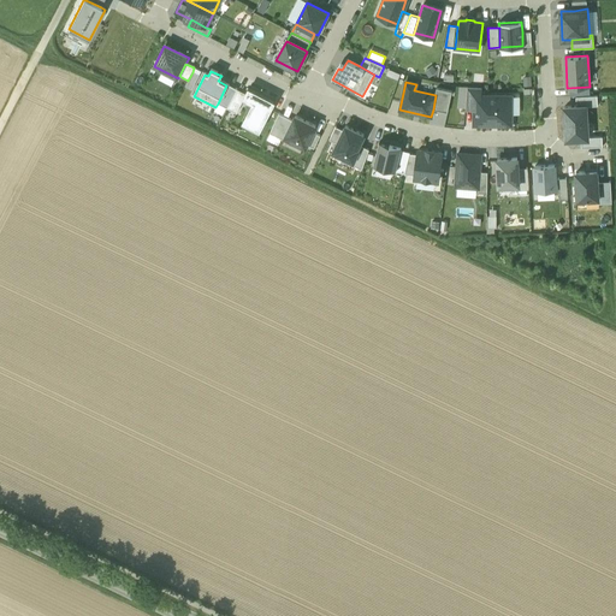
[(227,108),(237,90),(226,86),(218,104),(227,108)]
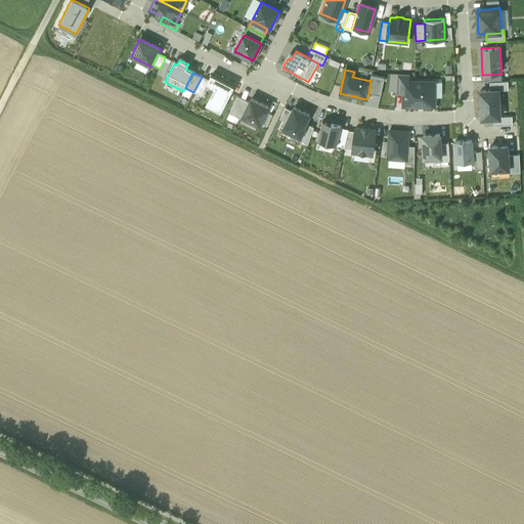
[(370,81),(368,93),(381,96),(385,78),(373,75),(370,81)]
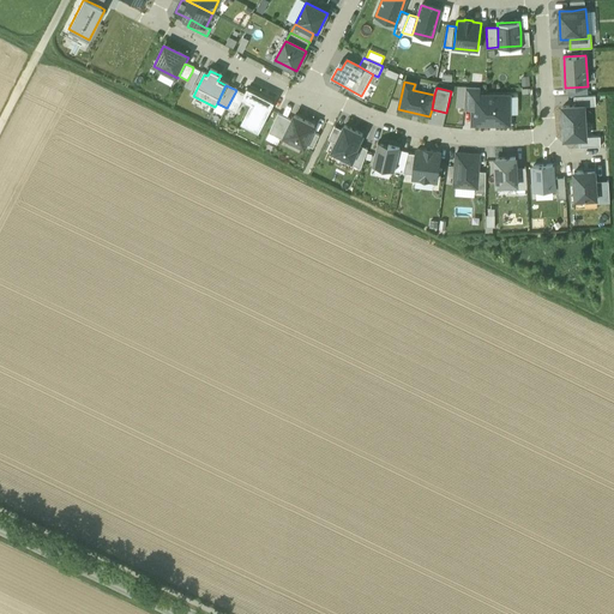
[(467,88),(464,109),(474,109),(474,97),(480,97),(480,88),(467,88)]
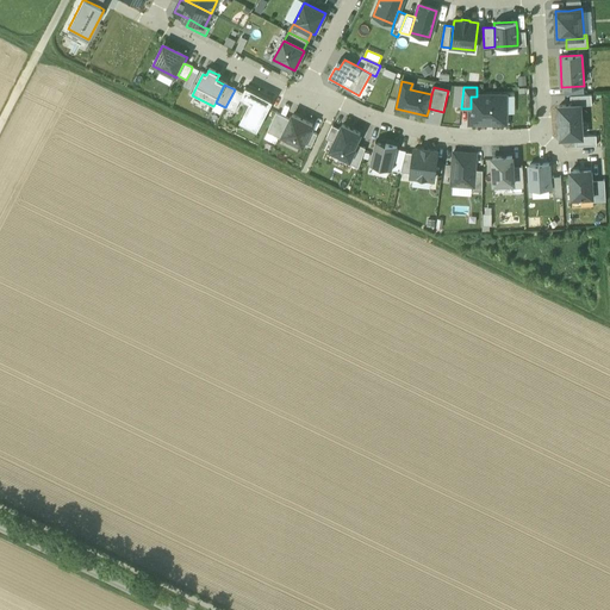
[(257,130),(272,101),(246,88),(243,93),(242,98),(250,101),(241,122),(257,130)]
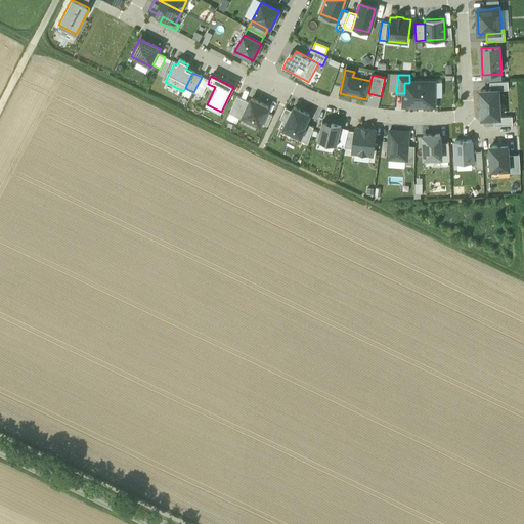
[(208,84),(209,80),(202,77),(193,92),(201,96),(208,84)]
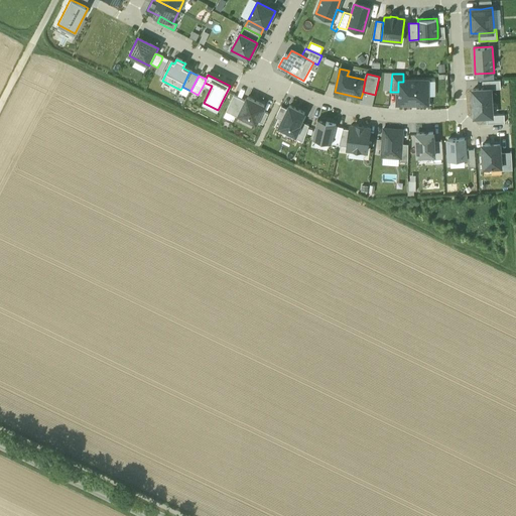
[(501,81),(483,82),(483,89),(491,89),(501,88),(501,81)]
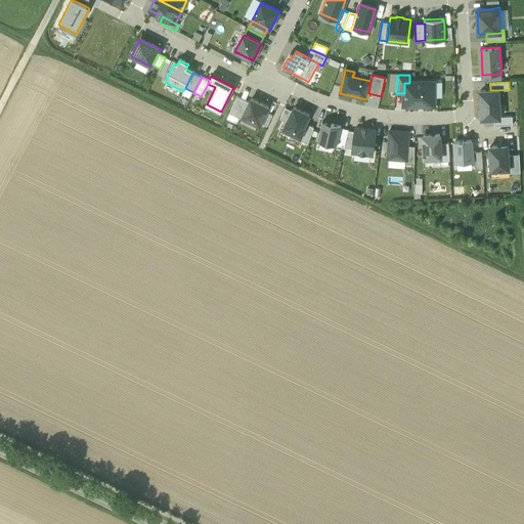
[(404,106),(434,106),(434,83),(409,83),(404,83),(404,93),(404,106)]
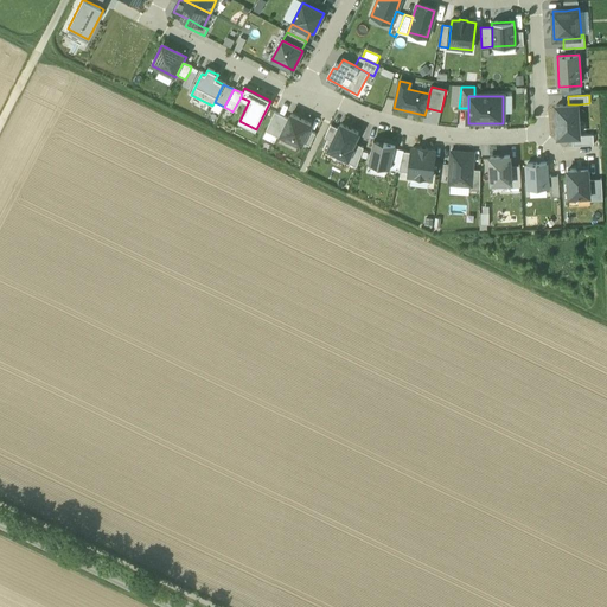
[(580,136),(577,104),(568,104),(556,106),(558,138),(573,136),(580,136)]
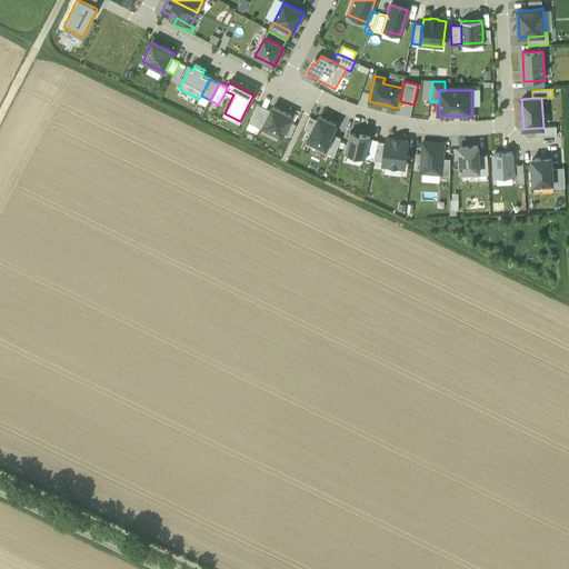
[(263,127),(271,112),(258,106),(249,123),(262,130),(263,127)]
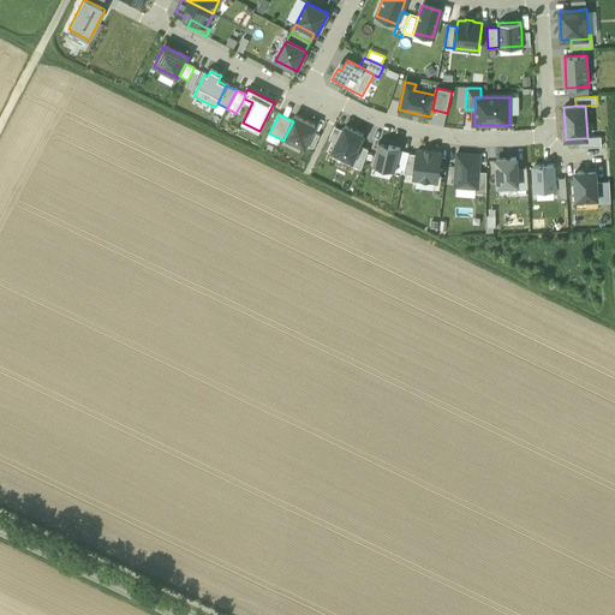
[(315,126),(294,117),(293,121),(285,137),(305,147),(306,145),(312,132),(315,126)]
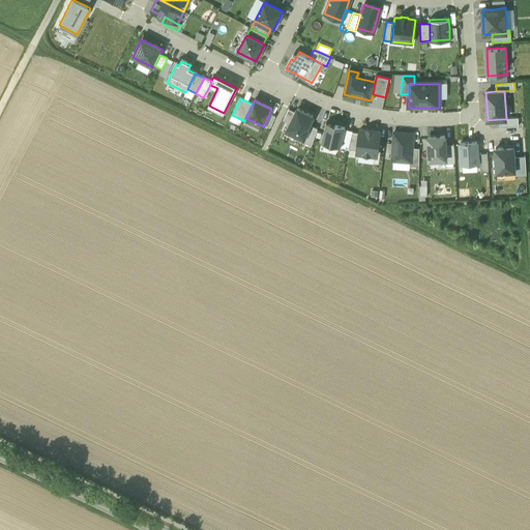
[(314,116),(297,109),(295,113),(290,124),(287,130),(302,139),(310,125),(314,116)]
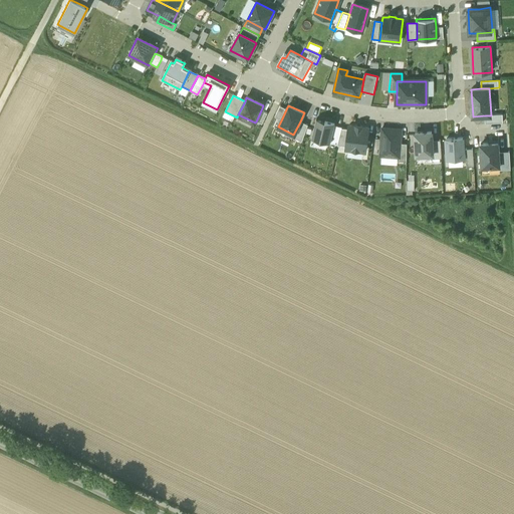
[(281,120),(286,109),(280,106),(275,116),(281,120)]
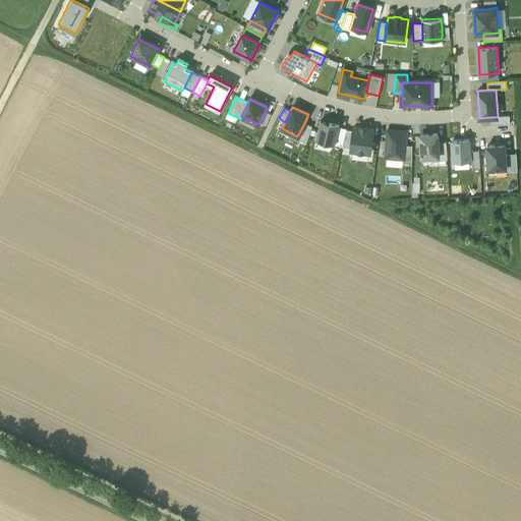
[(271,115),(265,112),(259,123),(266,126),(271,115)]
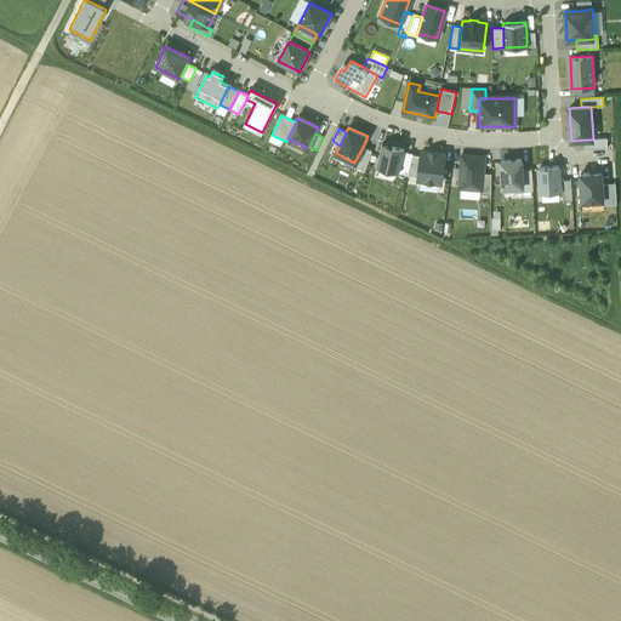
[(593,140),(586,140),(586,149),(608,148),(608,138),(593,140)]
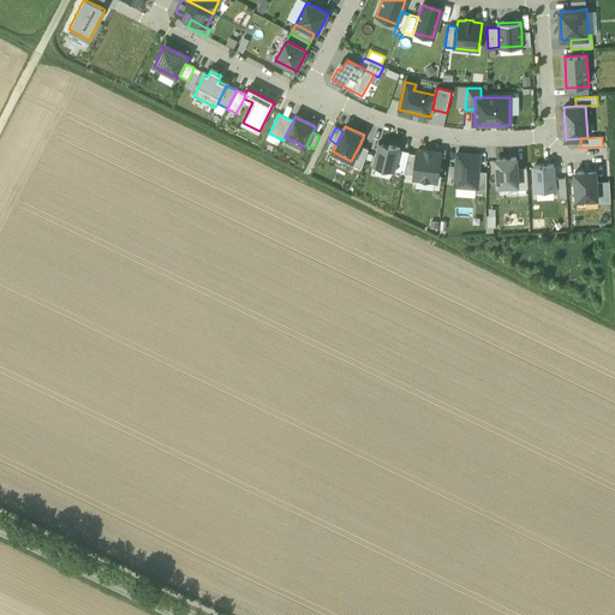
[(372,166),(395,171),(400,150),(400,148),(378,143),(372,166)]
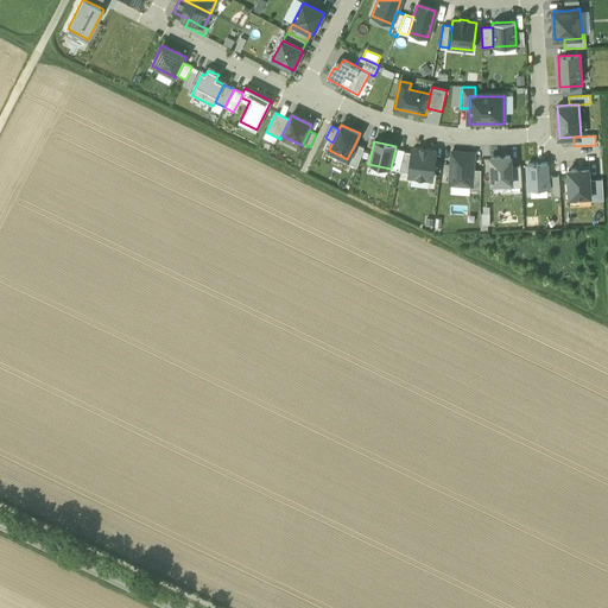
[(365,149),(355,144),(347,159),(348,159),(347,163),(358,168),(365,149)]
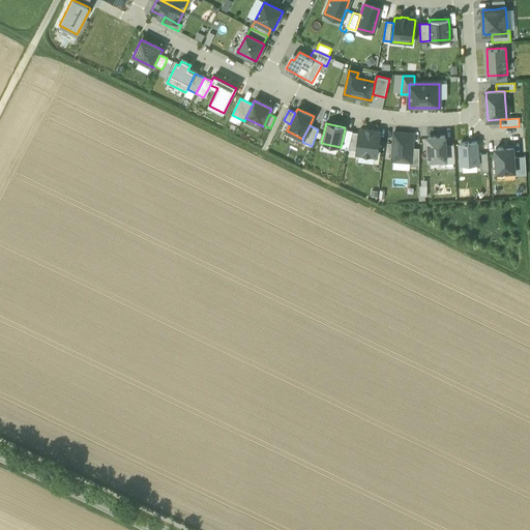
[(349,149),(352,133),(353,131),(345,129),(341,147),(349,149)]
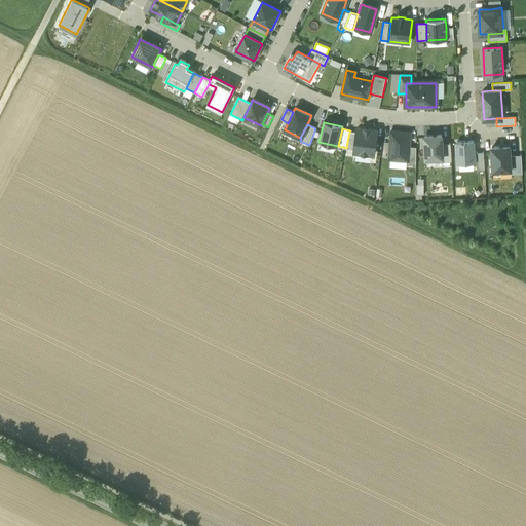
[(364,129),(358,128),(357,133),(354,150),(354,153),(374,155),(377,130),(370,130),(370,129),(364,128),(364,129)]
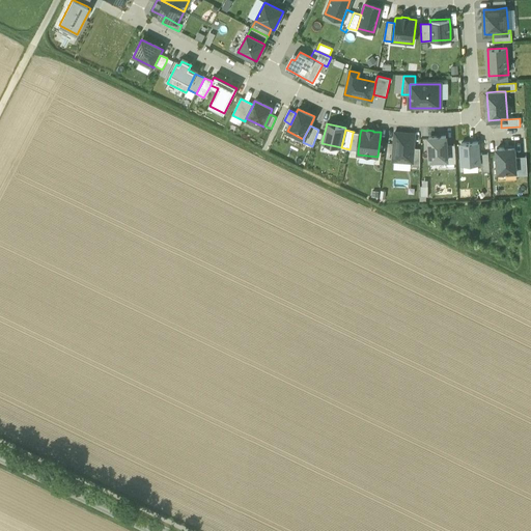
[(360,134),(353,133),(350,149),(348,150),(358,151),(360,134)]
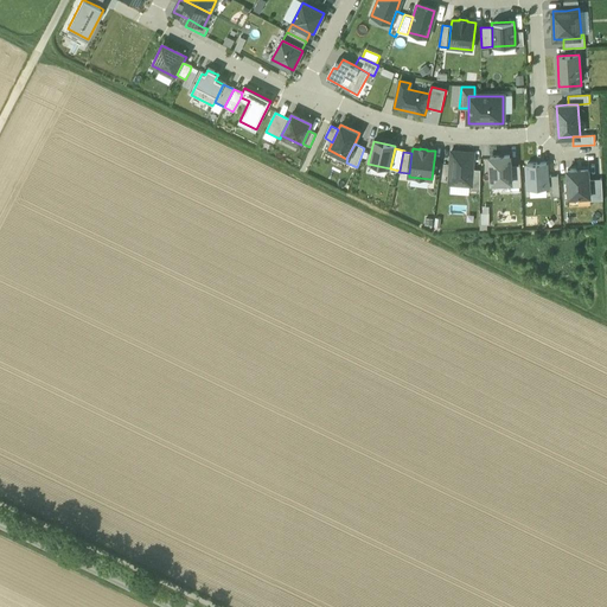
[(473,153),(451,152),(449,184),(472,185),(472,170),(473,153)]
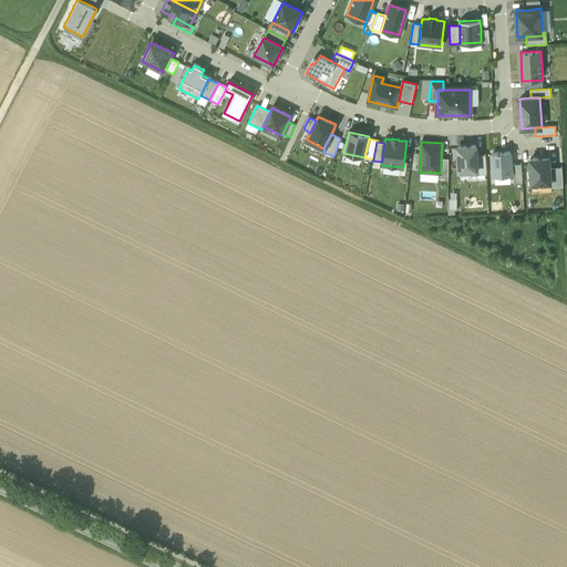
[(476,147),(459,147),(460,172),(475,171),(477,171),(476,156),(476,147)]
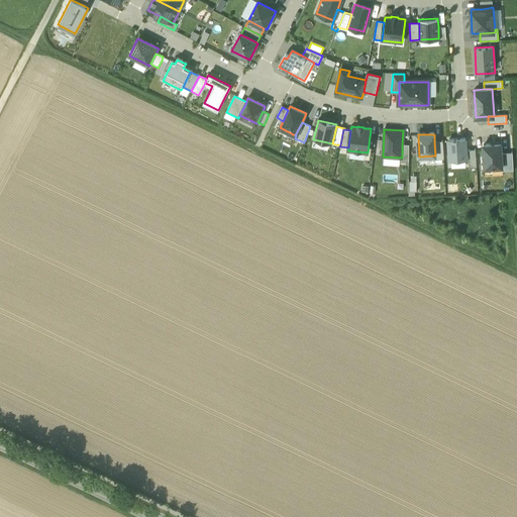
[(449,161),(469,160),(469,150),(468,139),(448,140),(449,161)]
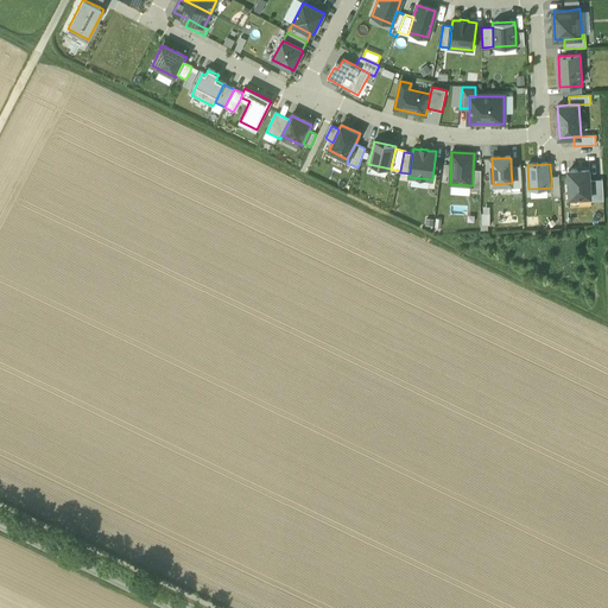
[(510,188),(521,188),(520,166),(511,168),(512,183),(510,183),(510,188)]
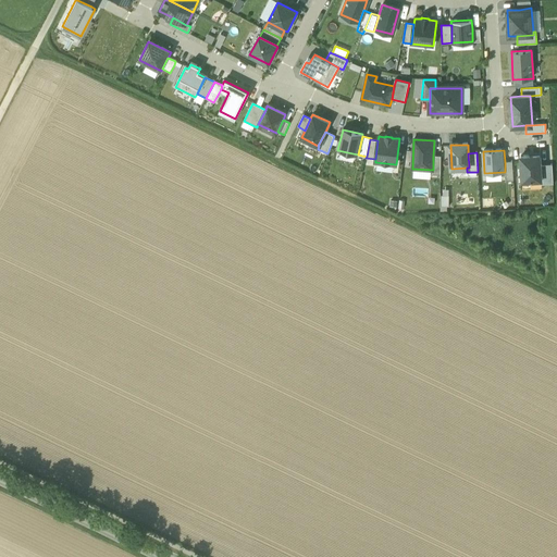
[(540,156),(521,157),(522,182),(541,181),(541,165),(540,156)]
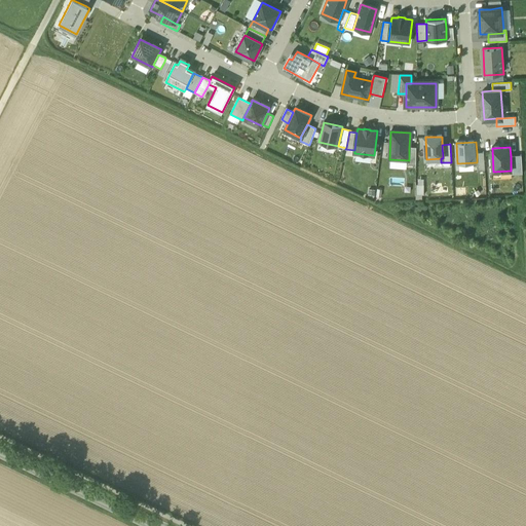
[(484,152),(477,153),(477,162),(478,171),(485,171),(484,152)]
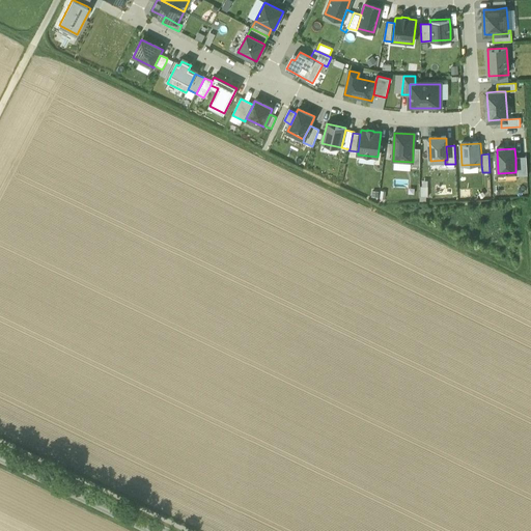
[(526,157),(515,158),(515,172),(516,175),(527,175),(526,157)]
